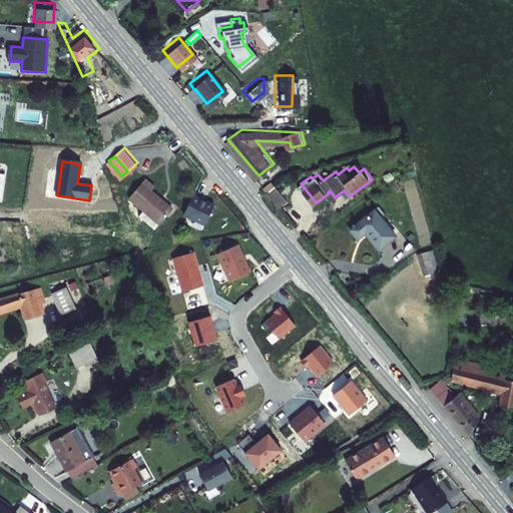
[(0,199),(5,200),(9,174),(0,172),(0,199)]
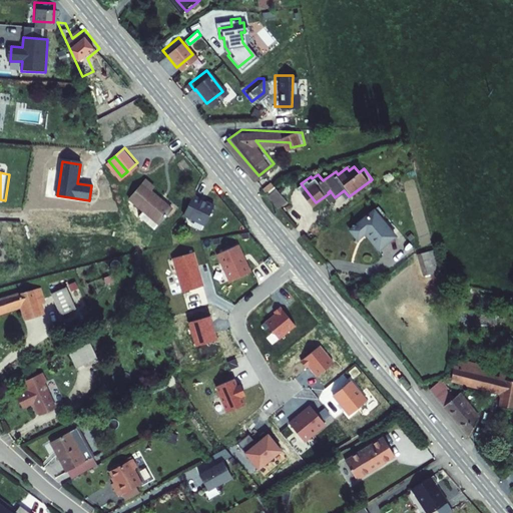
[(154,183),(146,176),(130,195),(144,207),(159,220),(171,206),(150,187),(154,183)]
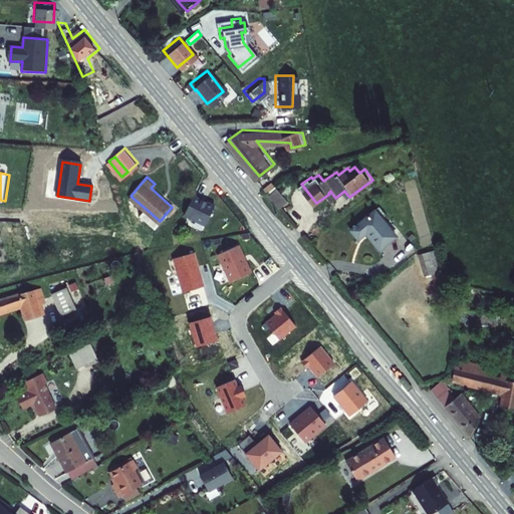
[(272,192),(282,205),(291,197),(280,185),(272,192)]
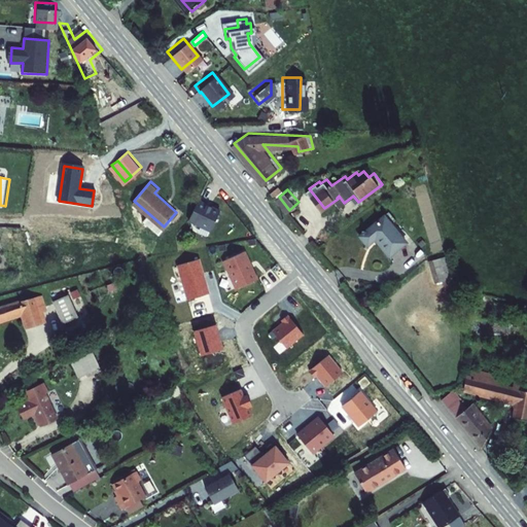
[(188,222),(211,232),(220,211),(198,201),(188,222)]
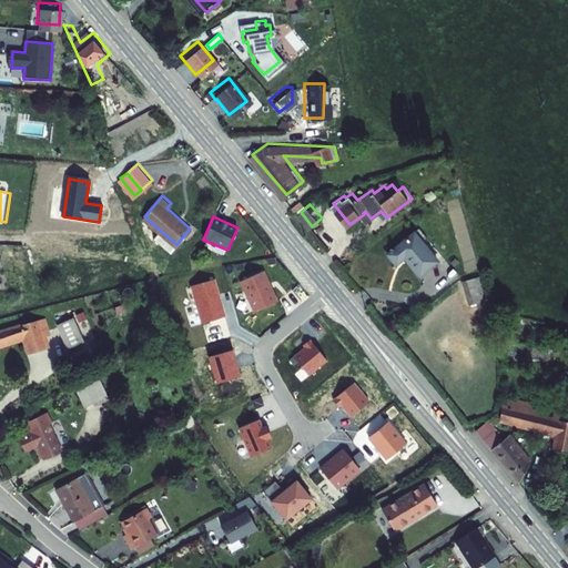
[(176,244),(160,230),(154,235),(171,250),(176,244)]
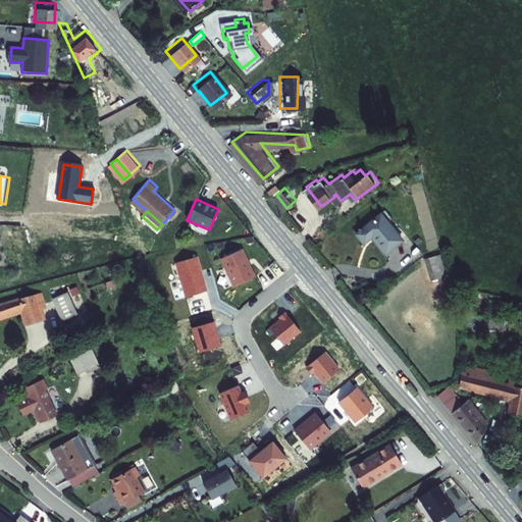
[(373,236),(385,252),(404,239),(383,212),(359,230),(366,241),(373,236)]
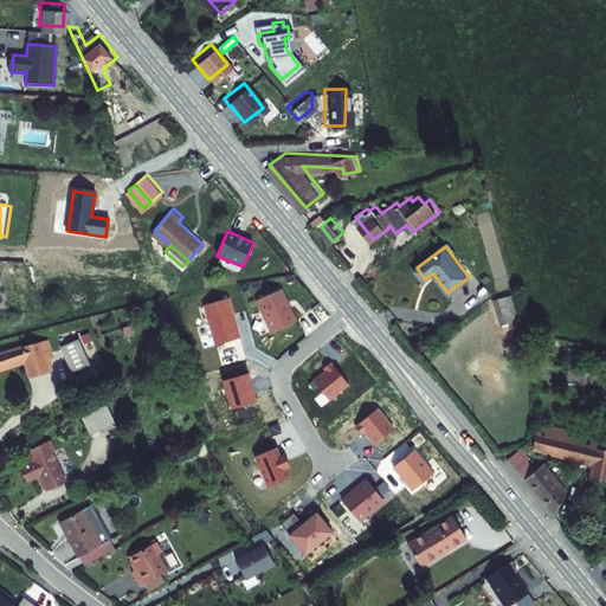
[(269,331),(296,321),(283,290),(256,301),(269,331)]
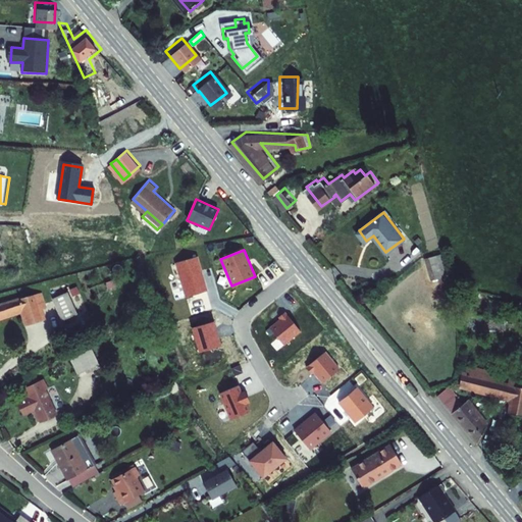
[(439,253),(426,257),(432,276),(446,272),(439,253)]
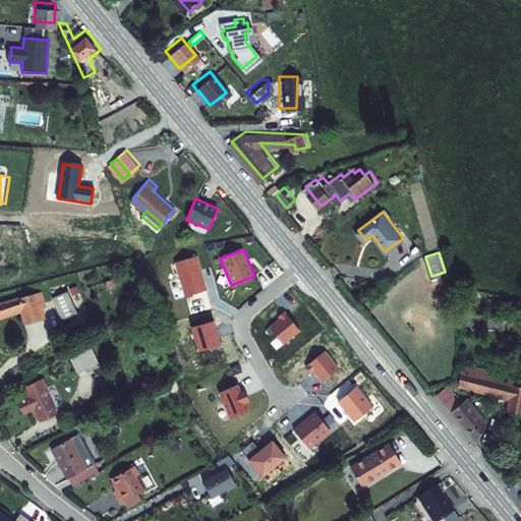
[(197,256),(176,263),(185,296),(207,290),(197,256)]
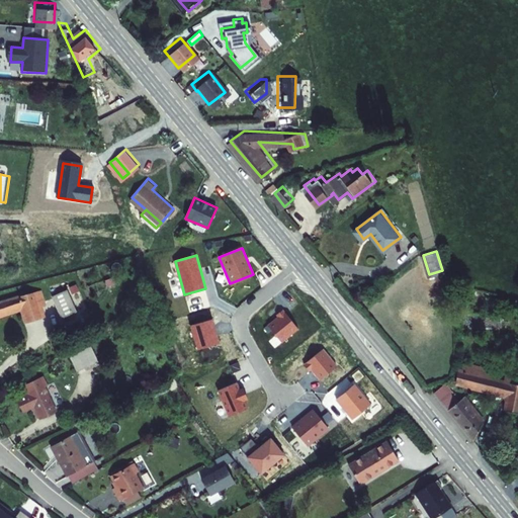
[(53,290),(62,313),(78,306),(69,283),(53,290)]
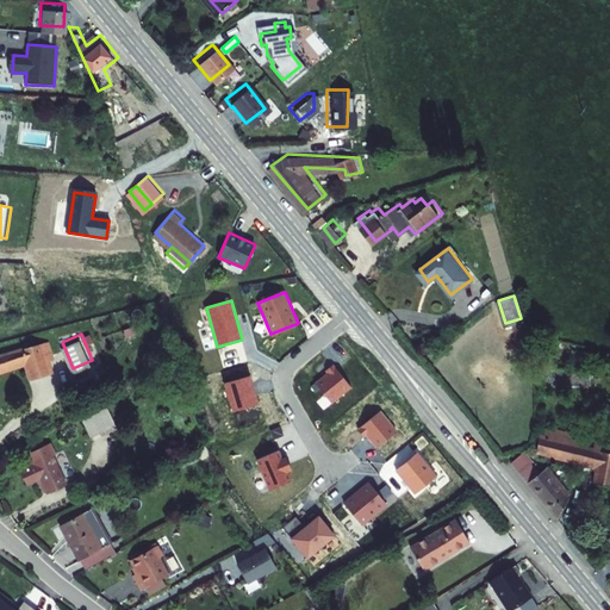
[(50,337),(22,347),(26,360),(29,359),(35,375),(53,368),(49,358),(48,354),(55,352),(50,337)]
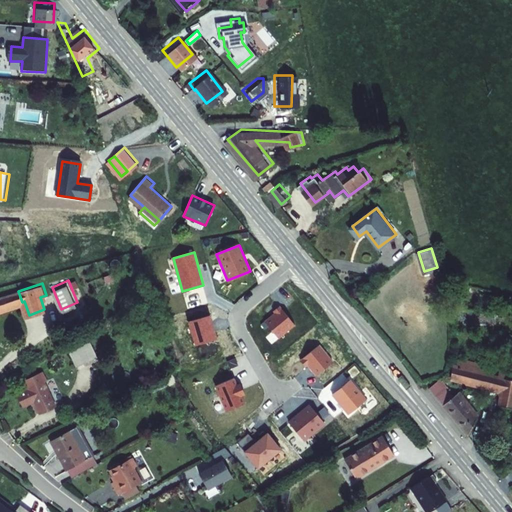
[(0,292),(0,309),(22,302),(18,291),(17,287),(0,292)]
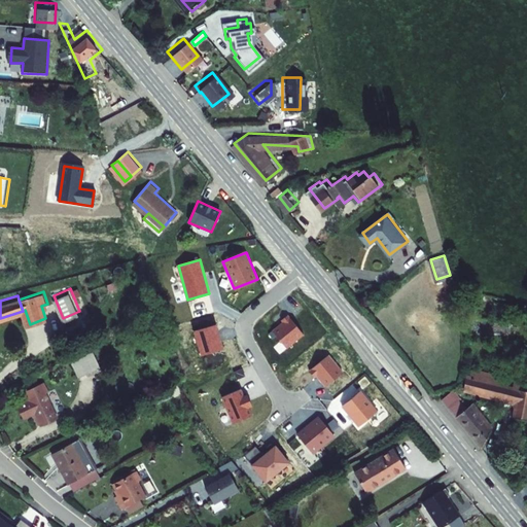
[(272,331),(287,350),(305,336),(288,315),(280,322),(281,323),(272,331)]
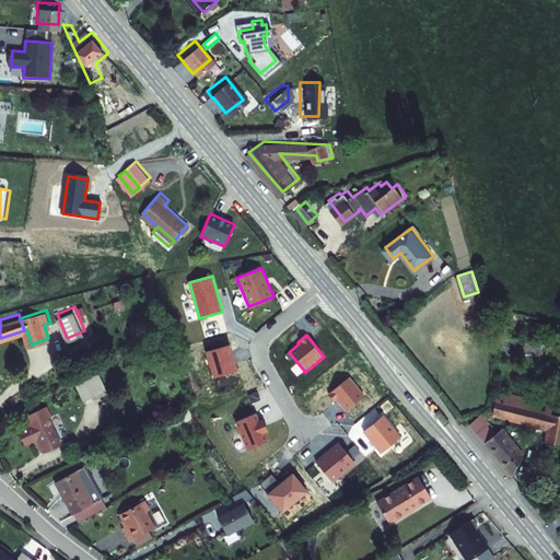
[(213,376),(237,369),(230,345),(206,353),(213,376)]
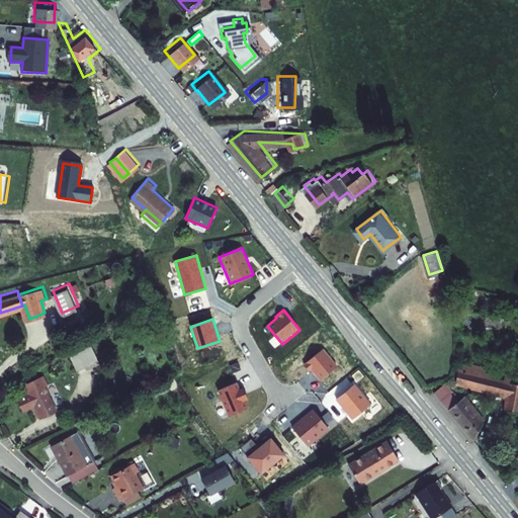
[(72,355),(78,369),(94,362),(88,348),(72,355)]
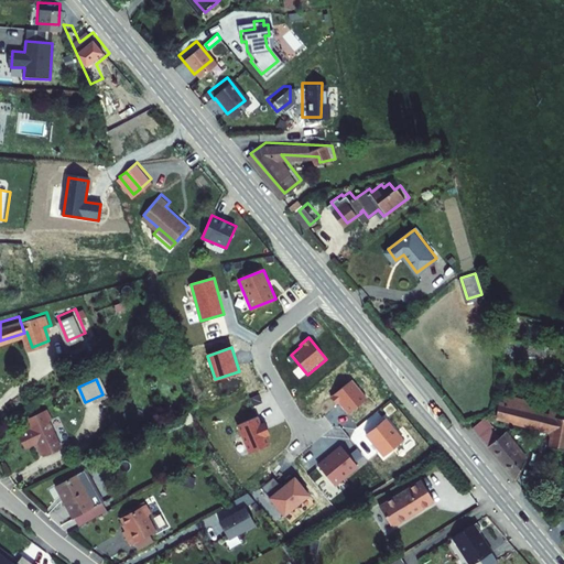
[(338,402),(347,413),(366,398),(351,380),(331,397),(336,404),(338,402)]
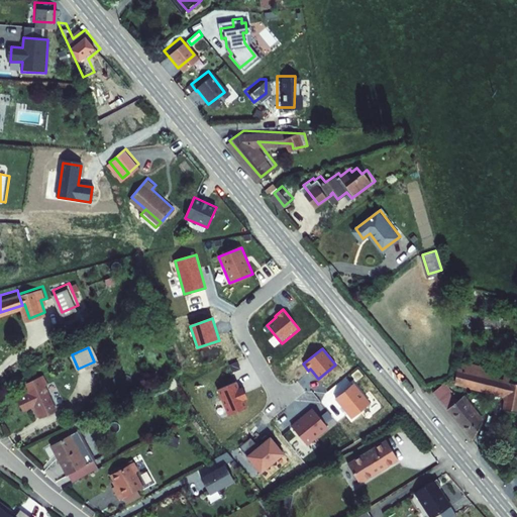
[(441,381),(433,388),(474,435),(481,414),(478,410),(475,412),(459,394),(457,395),(449,386),(455,383),(457,387),(462,384),(460,380),(487,388),(490,376),(481,373),(483,367),(460,360),(459,366),(457,366),(453,378),(441,381)]
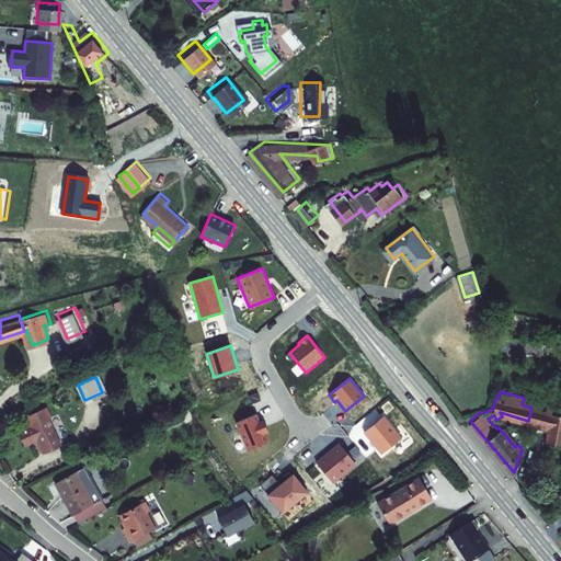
[(524,398),(522,404),(531,408),(534,401),(524,398)]
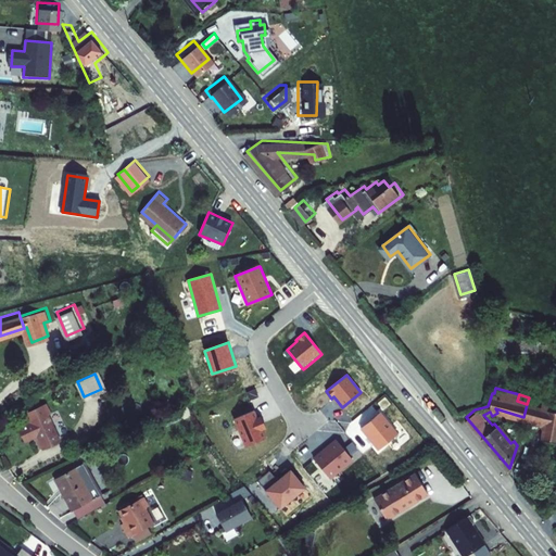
[(25,431),(33,445),(51,437),(38,411),(40,409),(35,400),(15,409),(21,419),(8,426),(13,437),(25,431)]
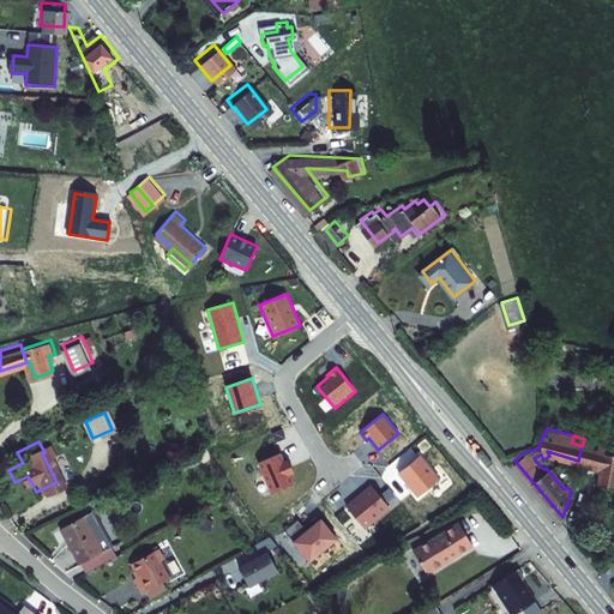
[(613,445),(600,443),(597,450),(613,453),(613,445)]
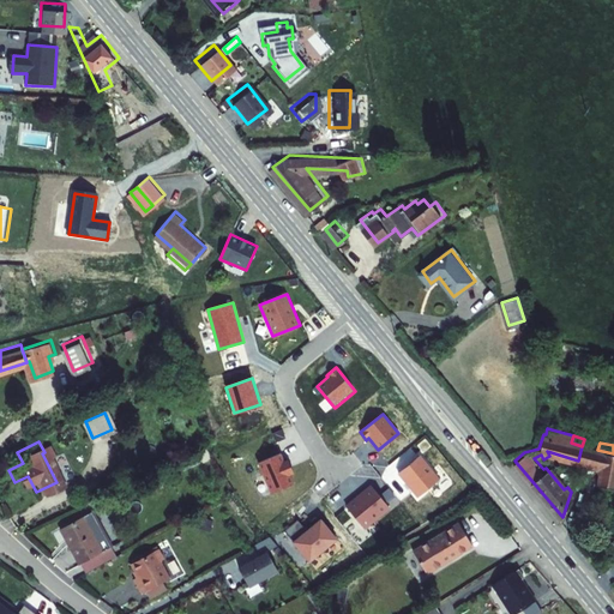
[(582,446),(578,461),(595,464),(597,450),(582,446)]
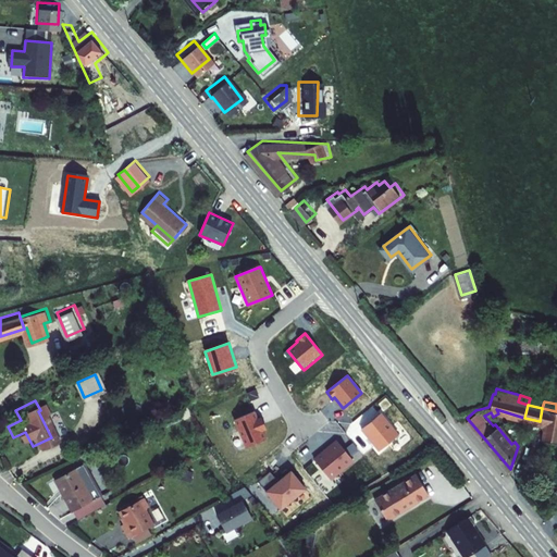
[(545,423),(542,436),(556,440),(556,411),(542,408),(540,421),(545,423)]
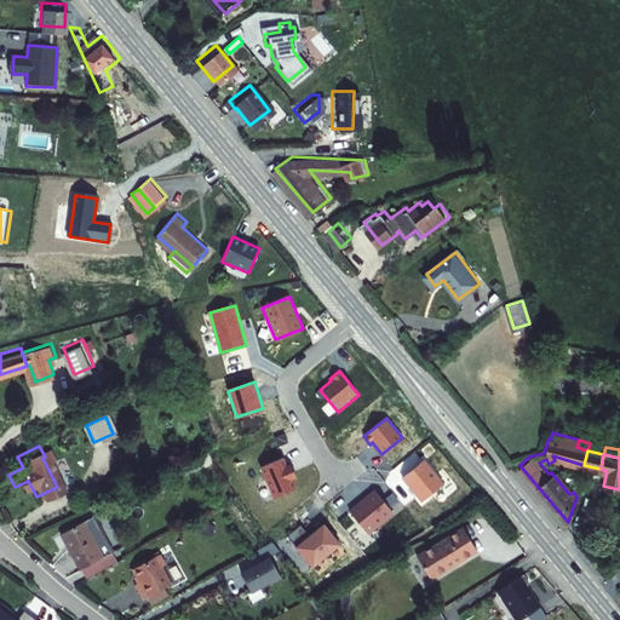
[(283,458),(260,468),(273,498),(297,488),(293,478),(297,477),(291,463),(287,465),(283,458)]
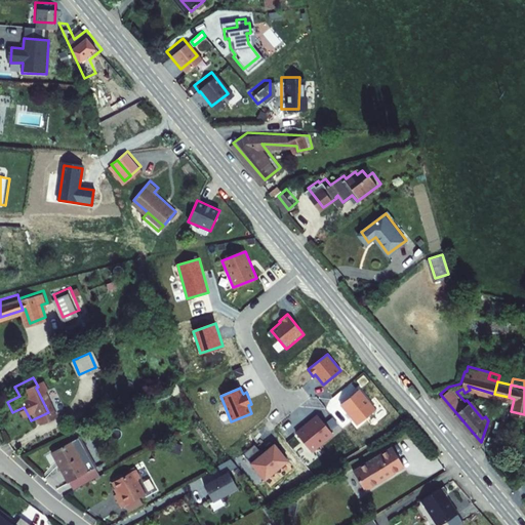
[(356,426),(376,409),(360,389),(339,405),(356,426)]
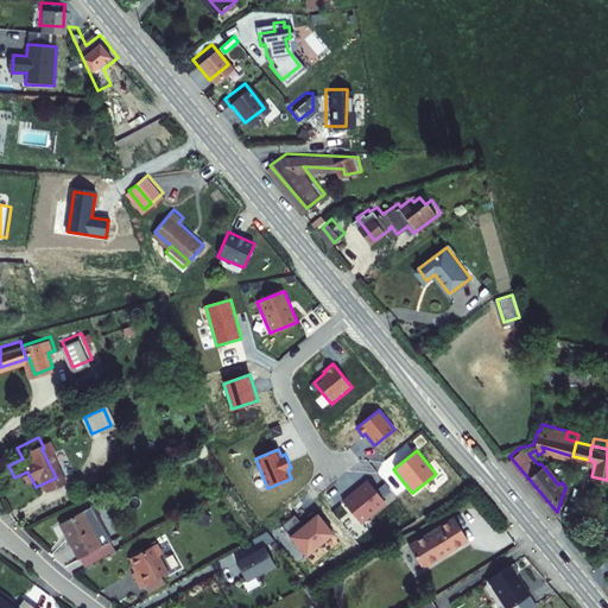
[(342,500),(361,524),(386,504),(367,480),(342,500)]
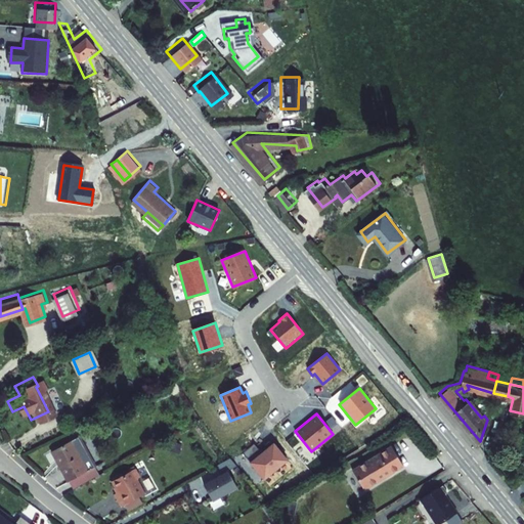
[(50,451),(69,481),(94,465),(76,436),(50,451)]
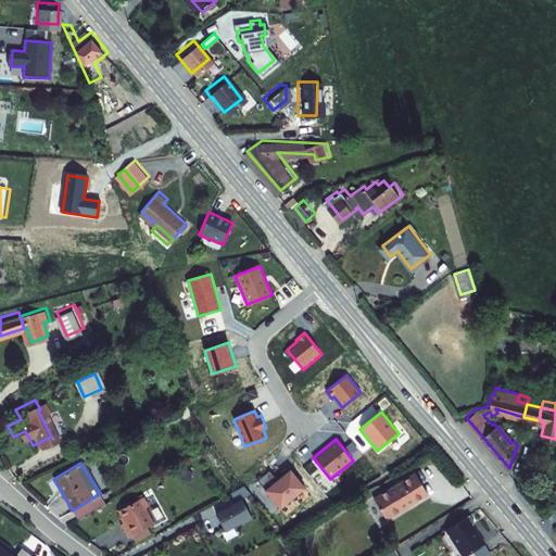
[(432,487),(420,466),(379,491),(391,512),(406,503),(404,500),(416,493),(418,495),(432,487)]
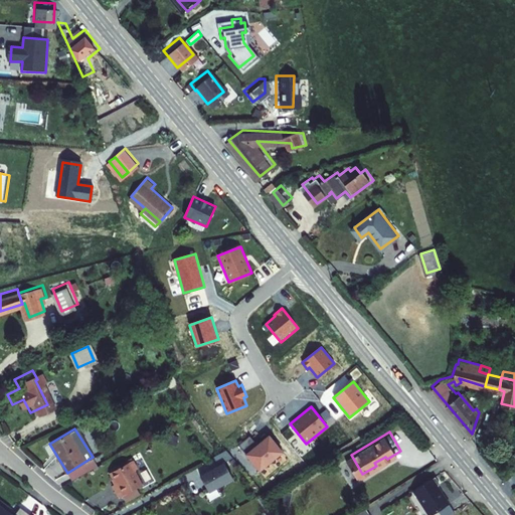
[(249,437),(238,445),(260,471),(284,452),(270,435),(256,445),(249,437)]
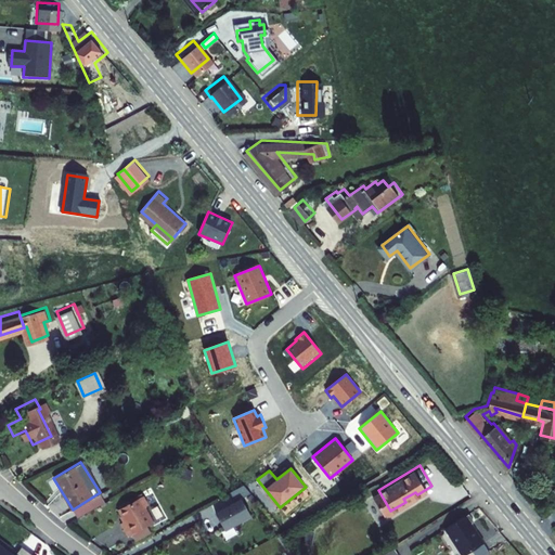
[(208,506),(217,523),(243,508),(233,491),(208,506)]
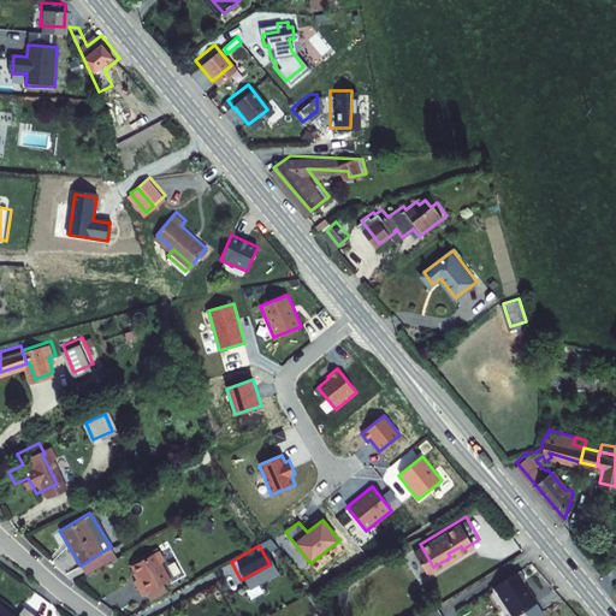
[(136,581),(144,594),(172,578),(163,561),(167,558),(160,548),(132,564),(141,578),(136,581)]
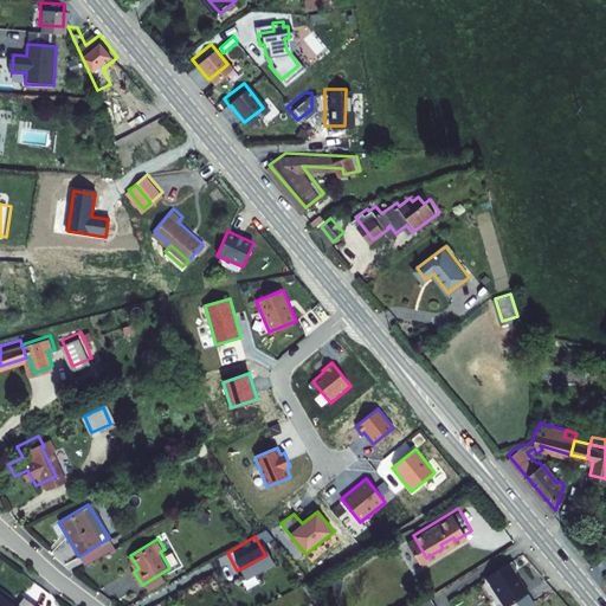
[(172,571),(184,566),(176,550),(165,555),(172,571)]
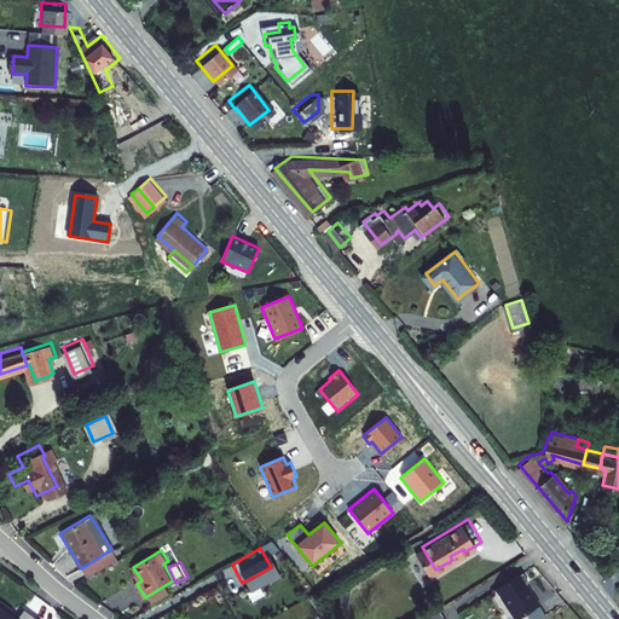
[(521,563),(496,580),(515,612),(538,596),(524,576),(527,573),(521,563)]
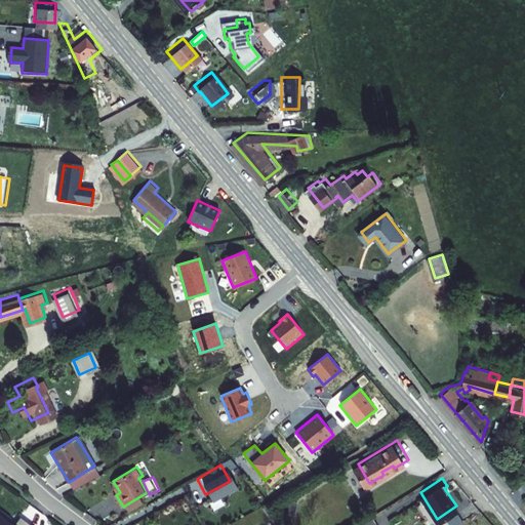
[(359,524),(374,524),(368,514),(357,521),(359,524)]
